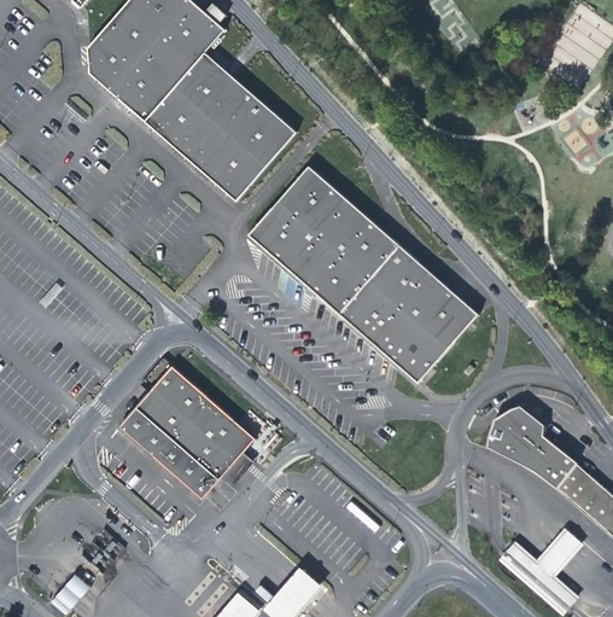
[(87,71),(144,121),(205,51),(223,30),(216,24),(225,17),(212,6),(205,15),(188,0),(123,0),(85,45),(87,71)]
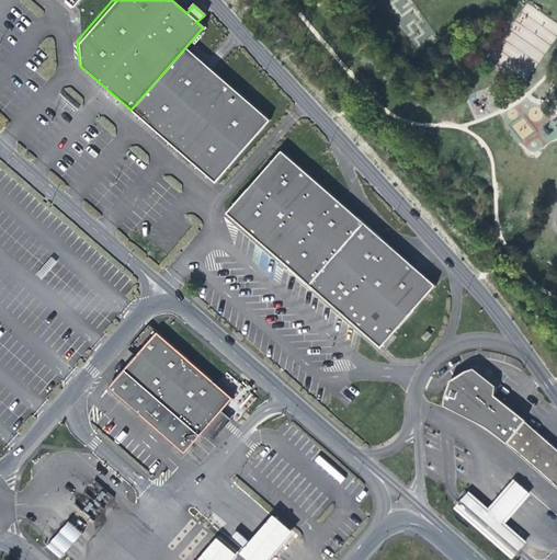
[(226,83),(186,46),(131,110),(171,146),(226,83)]
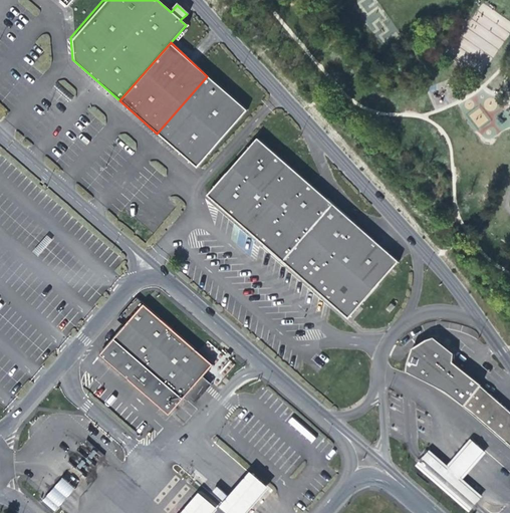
[(244,110),(207,76),(157,134),(194,167),(244,110)]
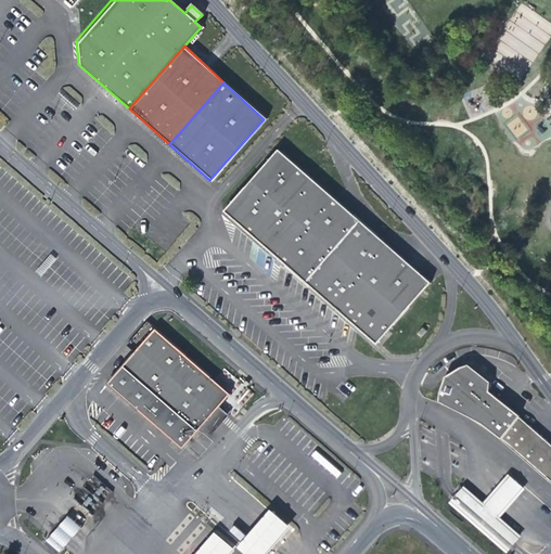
[(222,209),(232,218),(286,156),(277,147),(222,209)]
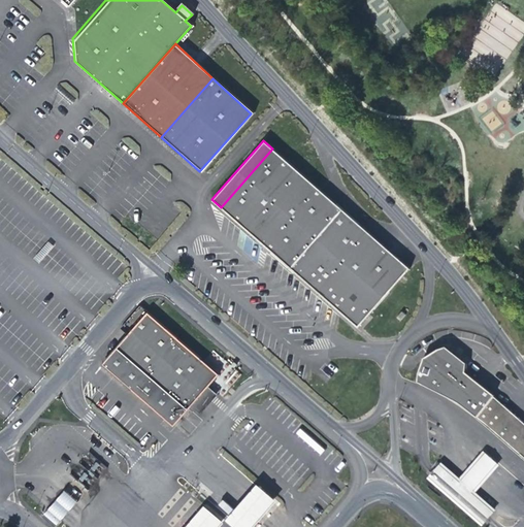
[(339,207),(272,149),(221,207),(258,239),(288,266),(339,207)]
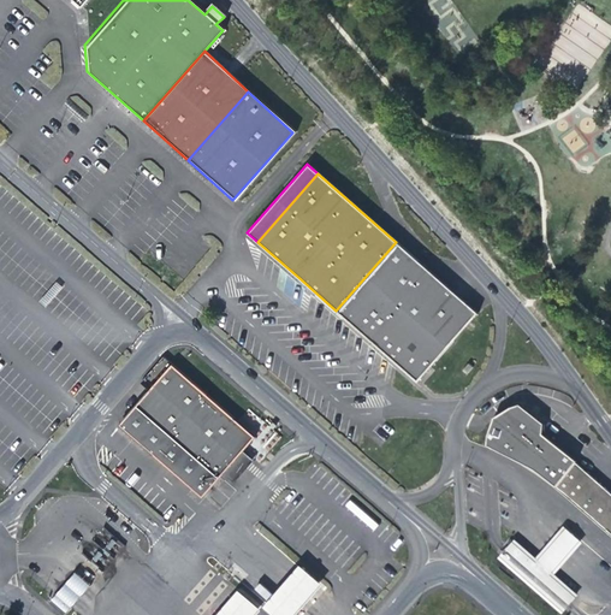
[(396,242),(336,311),(416,382),(476,314),(396,242)]
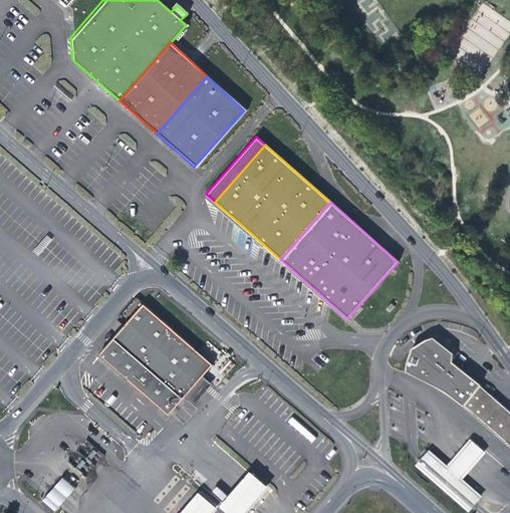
[(202,377),(212,365),(141,306),(97,357),(102,361),(160,410),(169,417),(185,397),(186,397),(189,398),(191,398),(194,396),(195,394),(195,391),(192,389),(202,377)]
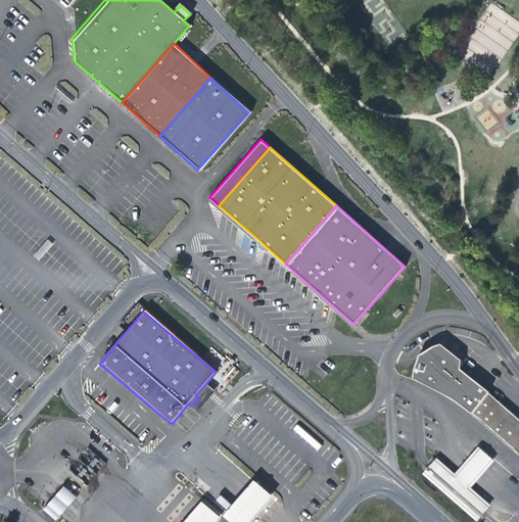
[(487,391),(471,378),(460,369),(461,360),(440,343),(431,345),(418,354),(413,370),(412,378),(453,400),(469,413),(487,391)]
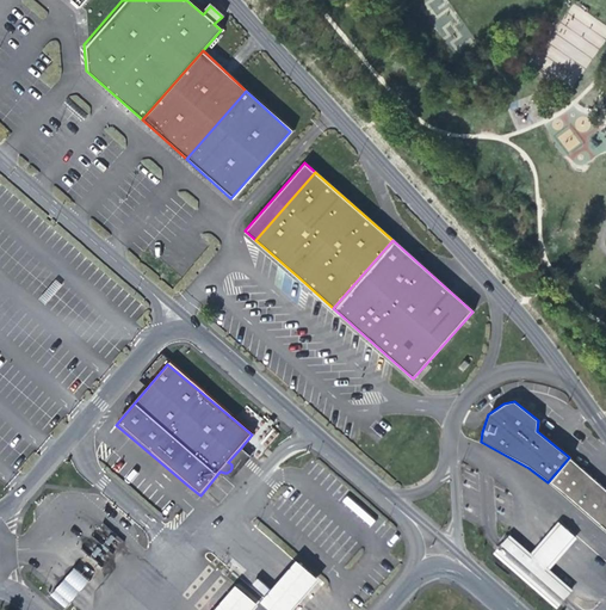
[(232,482),(252,458),(240,449),(228,462),(232,464),(232,468),(230,470),(227,473),(224,473),(221,472),(220,472),(232,482)]
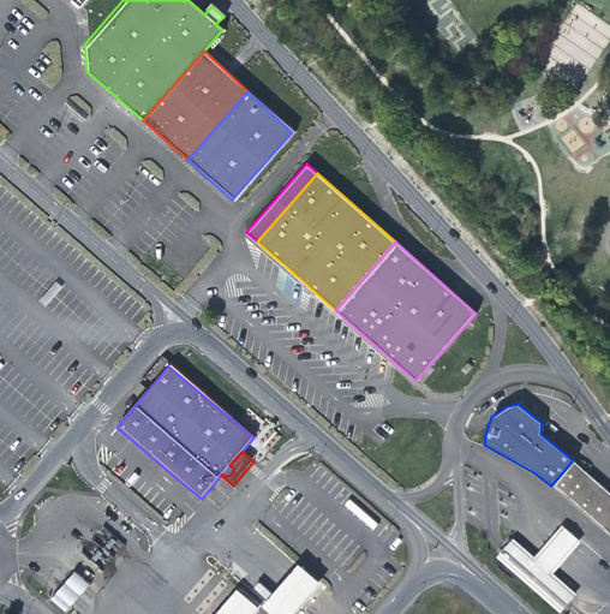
[(609,537),(609,499),(572,464),(574,462),(573,460),(551,486),(609,537)]
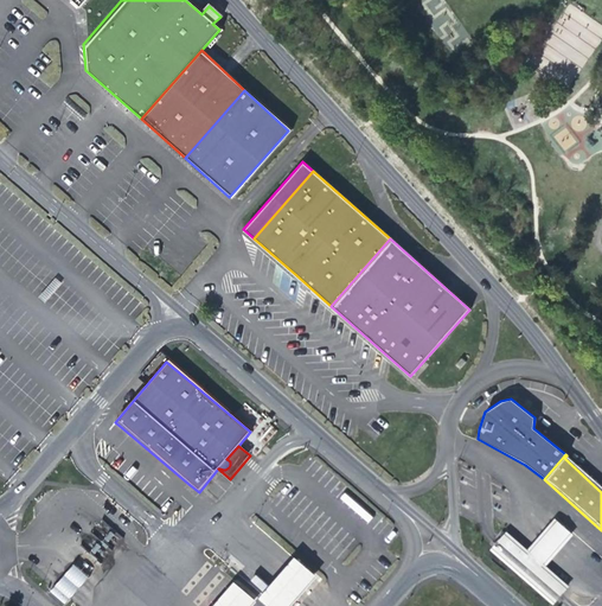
[(364,524),(369,518),(340,495),(335,499),(364,524)]
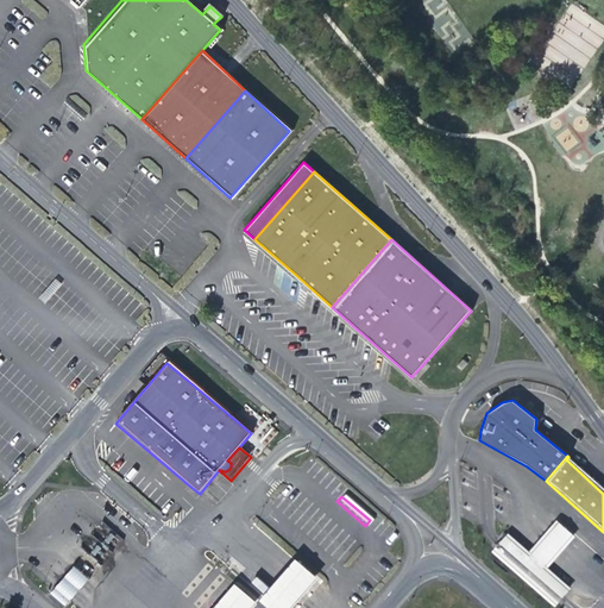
[(541,569),(571,537),(557,524),(527,556),(505,537),(492,551),(553,605),(566,590),(541,569)]
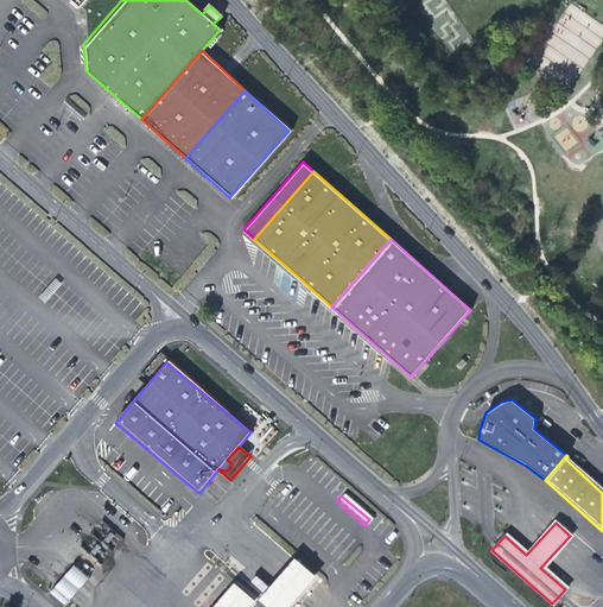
[(46,594),(61,606),(118,542),(103,529),(46,594)]
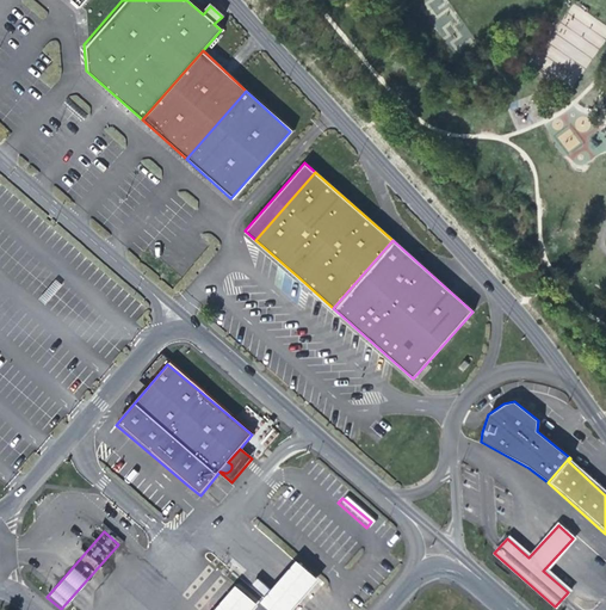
[(260,602),(269,609),(290,609),(317,580),(296,561),(260,602)]
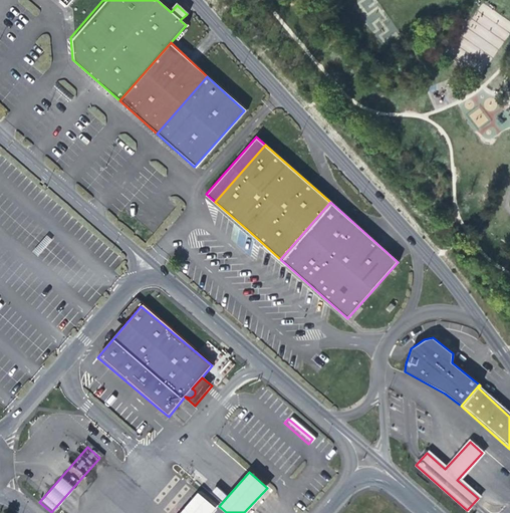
[(209,493),(217,501),(221,496),(213,488),(209,493)]
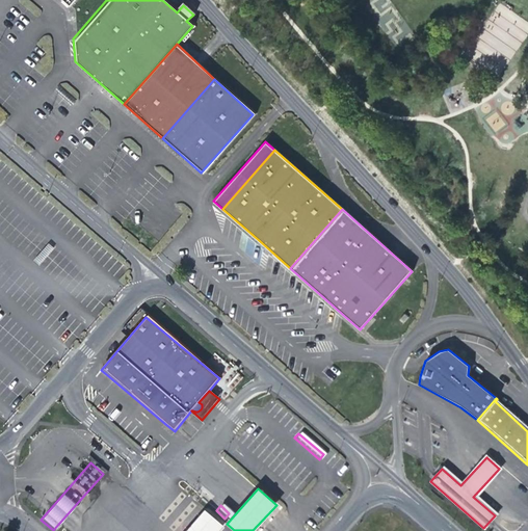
[(218,530),(223,527),(204,509),(184,530),(218,530)]
